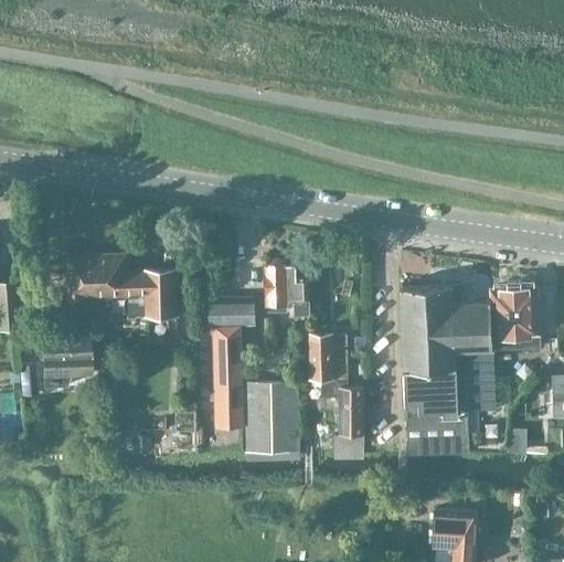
[(96,299),(95,256),(65,257),(66,282),(66,300),(96,299)]
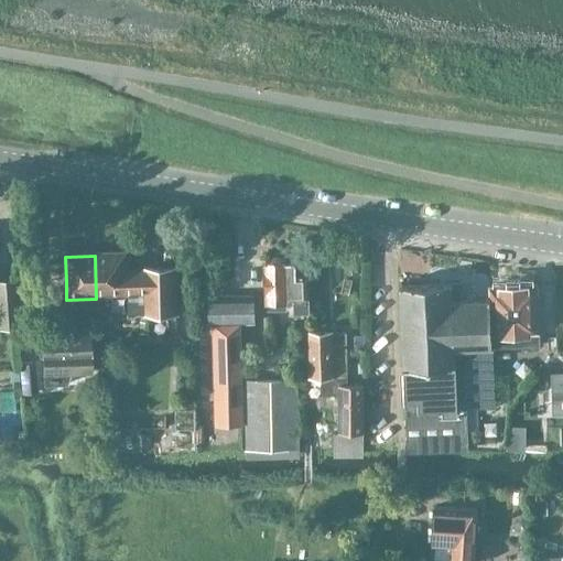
[(95,256),(96,299),(127,299),(127,297),(144,297),(145,320),(175,319),(174,272),(143,273),(143,281),(126,281),(126,256),(95,256)]
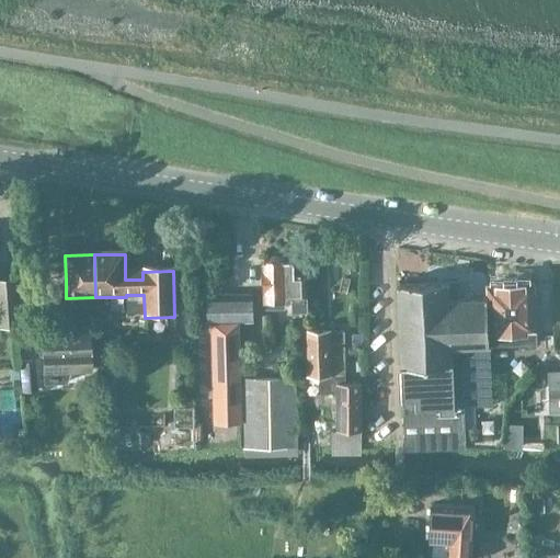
[(292,314),(306,314),(305,275),(293,275),(293,263),(283,263),(283,261),(263,262),(264,302),(265,302),(265,310),(284,309),(283,300),(288,300),(288,304),(292,304),(292,314)]
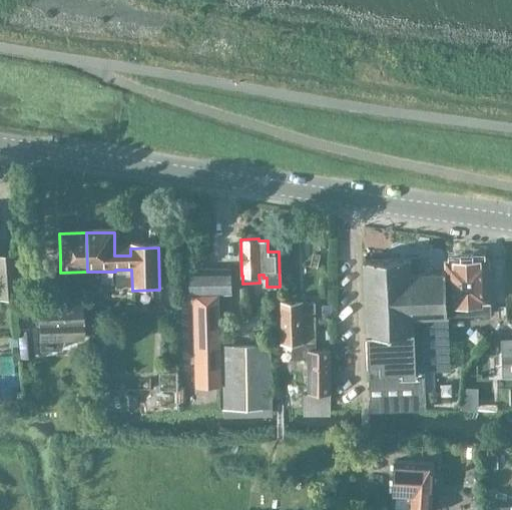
[(0,303),(13,302),(10,258),(0,258),(0,303)]
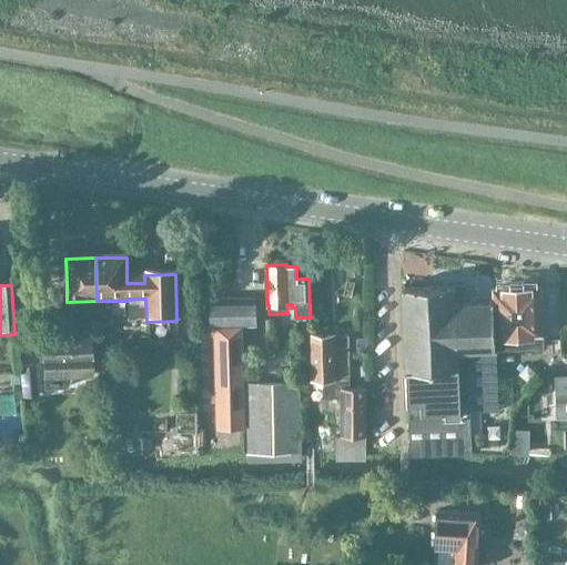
[(494,353),(495,353),(493,304),(479,305),(478,304),(455,305),(454,288),(402,290),(409,458),(469,456),(468,413),(497,411),(494,353)]
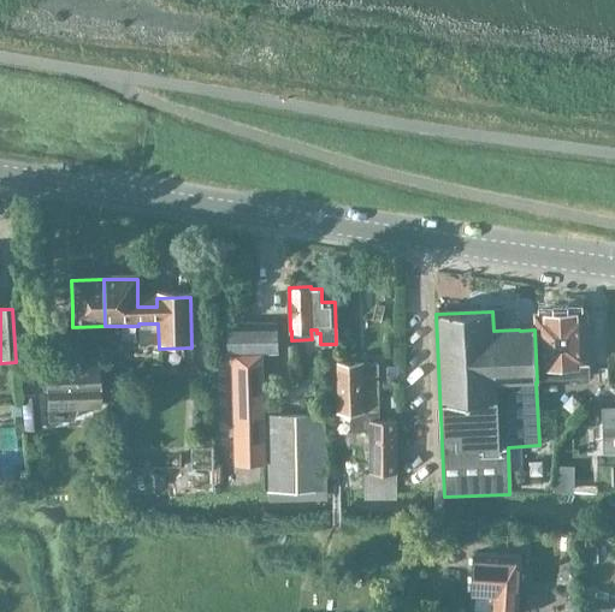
[(534,330),(537,382),(587,381),(586,314),(533,315),(533,330),(519,330),(520,331),(534,330)]
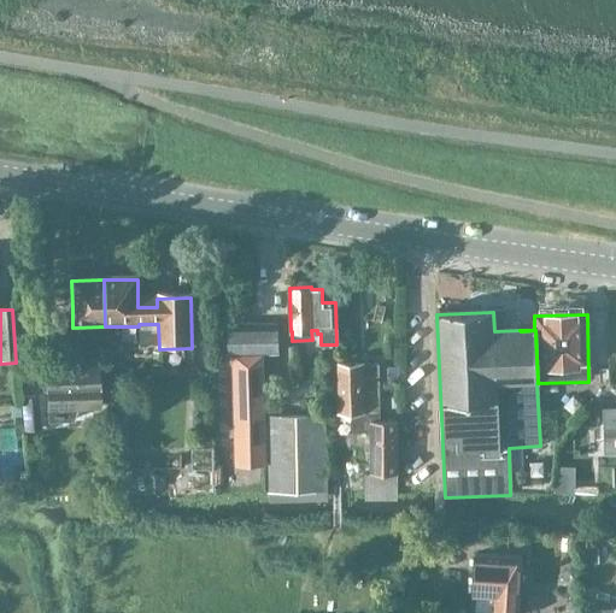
[(228,358),(233,358),(262,357),(263,357),(277,357),(276,326),(228,328),(228,358)]
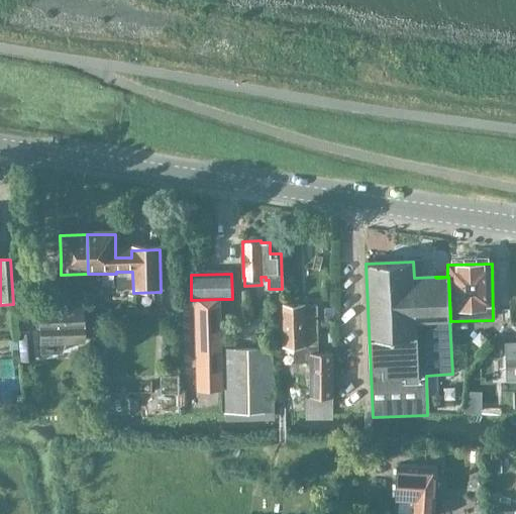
[(219,299),(195,300),(197,392),(222,391),(219,299)]
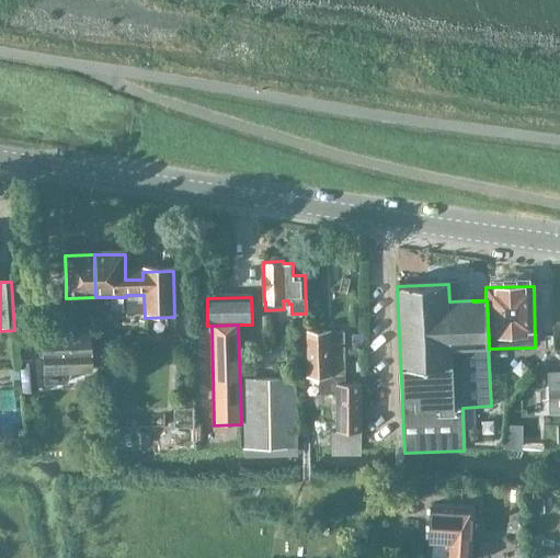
[(87,333),(65,334),(41,336),(42,376),(89,374),(87,333)]
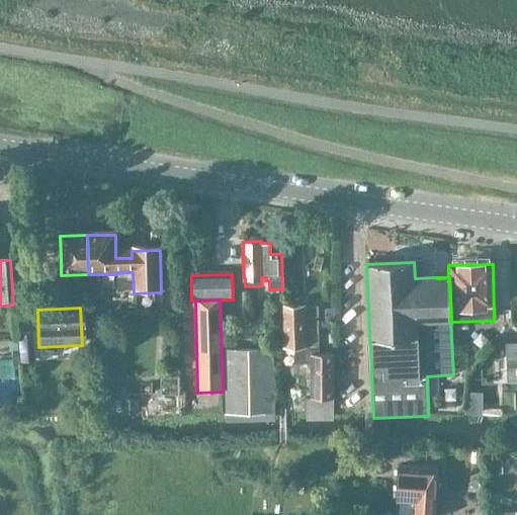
[(283,350),(294,350),(294,365),(310,365),(311,400),(306,400),(305,416),(333,416),(332,356),(318,356),(317,309),(282,309),(283,348),(283,350)]
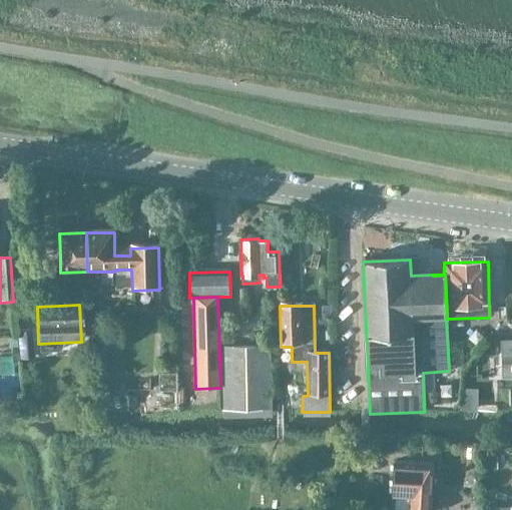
[(17,333),(18,339),(19,362),(32,361),(30,333),(17,333)]
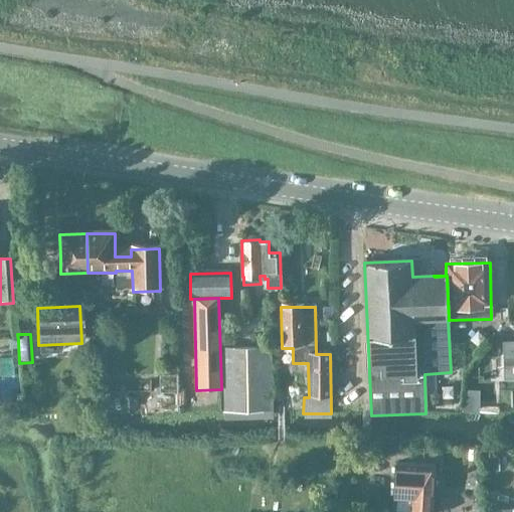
[(223,414),(272,413),(271,348),(221,349),(223,414)]
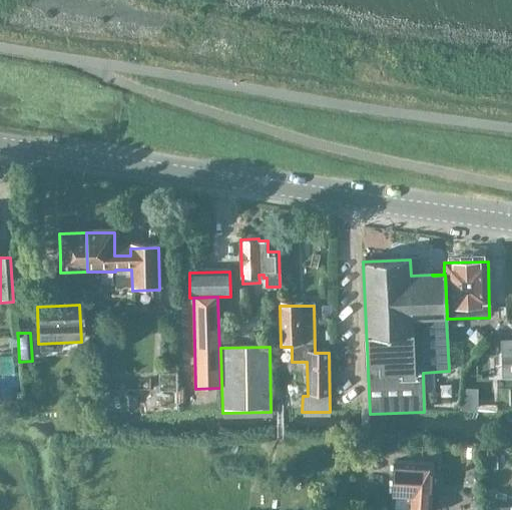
[(460,391),(460,411),(475,412),(475,392),(460,391)]
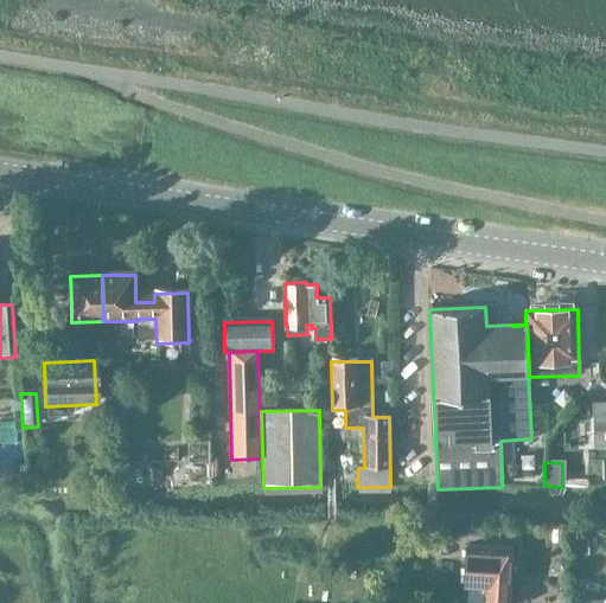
[(516,579),(517,575),(511,573),(512,550),(465,547),(464,591),(485,591),(484,602),(509,602),(510,592),(511,592),(511,579),(516,579)]
